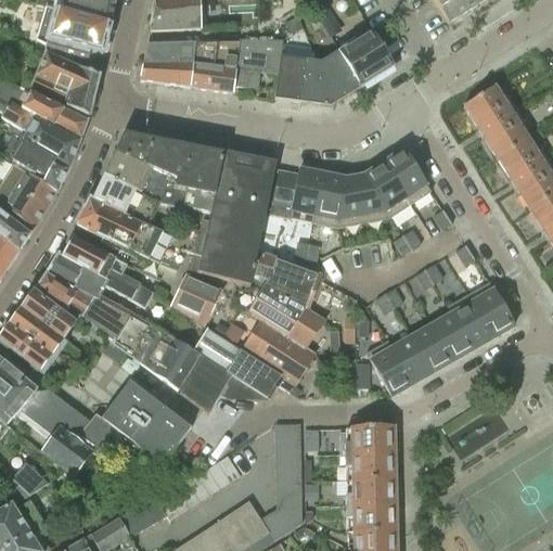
[(111,23),(115,0),(38,0),(37,2),(47,4),(47,7),(111,23)]
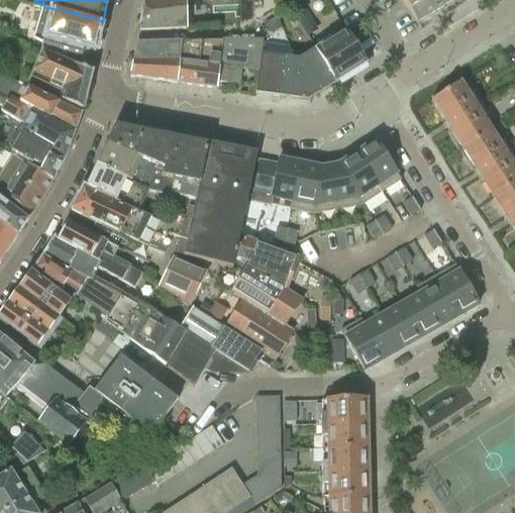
[(139,27),(186,25),(185,0),(143,0),(139,27)]
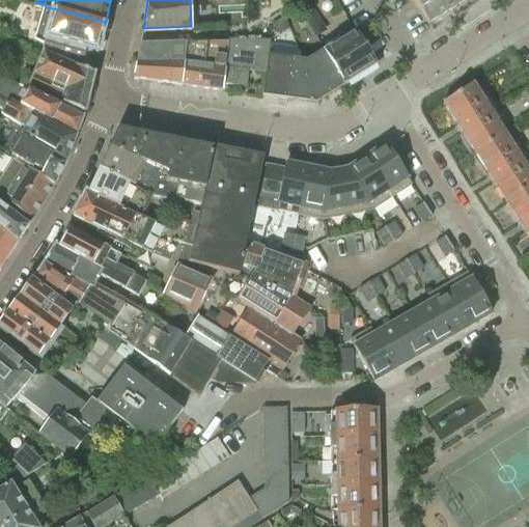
[(329,26),(312,0),(298,0),(317,33),(329,26)]
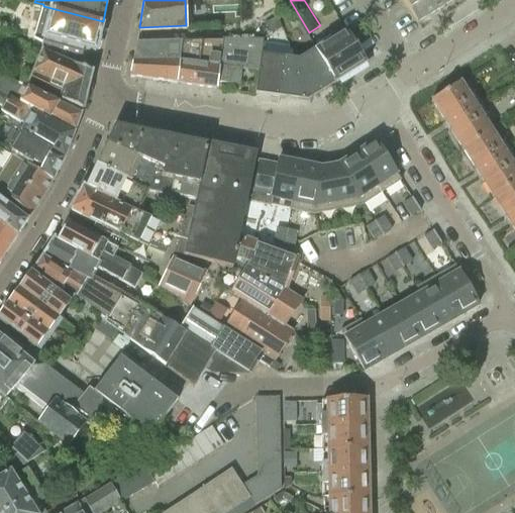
[(436,7),(431,0),(406,0),(418,18),(436,7)]
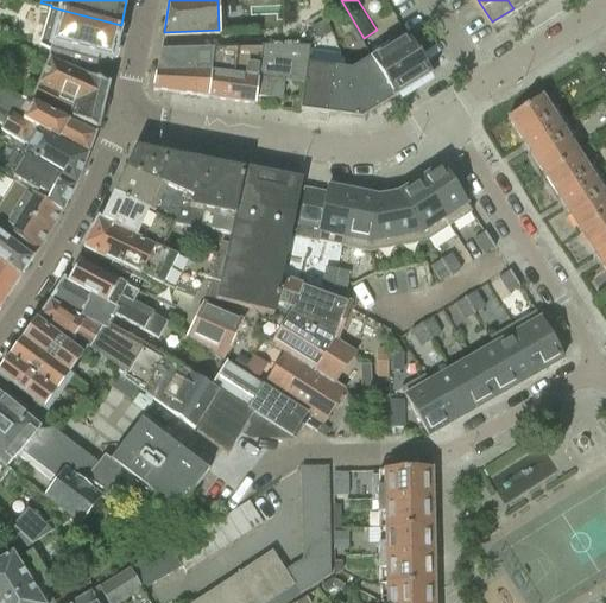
[(115,45),(121,25),(51,7),(40,44),(50,50),(49,51),(96,64),(99,55),(113,57),(117,46),(115,45)]
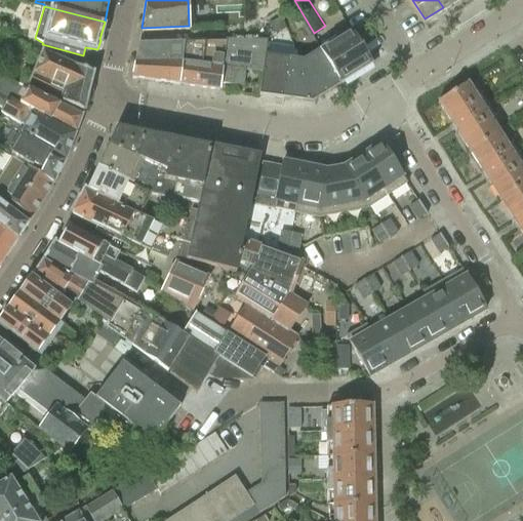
[(373,62),(352,26),(321,44),(343,80),(373,62)]
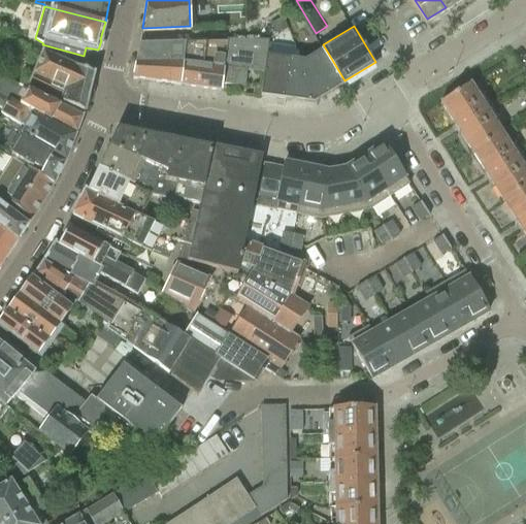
[(265,69),(267,51),(269,37),(228,38),(225,63),(238,65),(236,75),(247,76),(248,66),(265,69)]
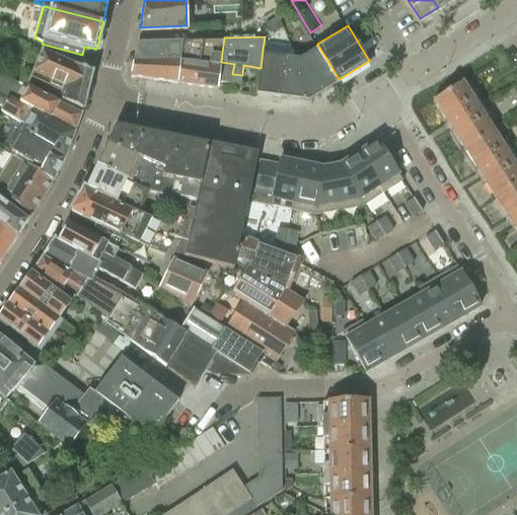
[(266,48),(294,53),(296,42),(268,37),(266,48)]
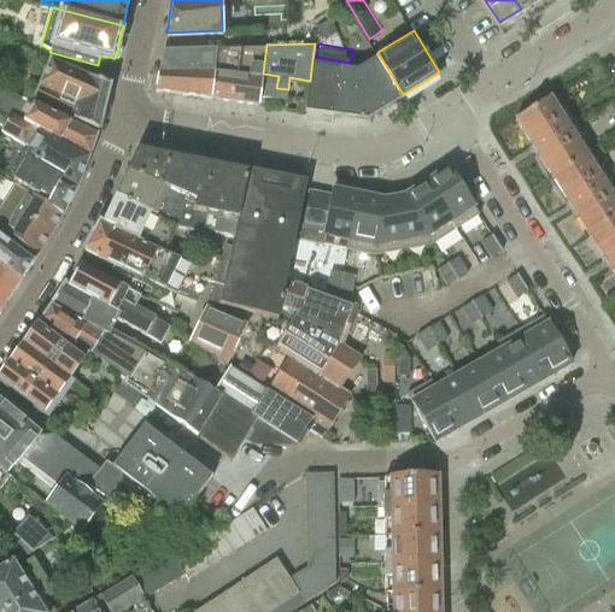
[(276,88),(279,76),(263,74),(267,45),(241,46),(238,71),(223,70),(216,70),(211,95),(259,101),(261,93),(275,95),(276,88)]
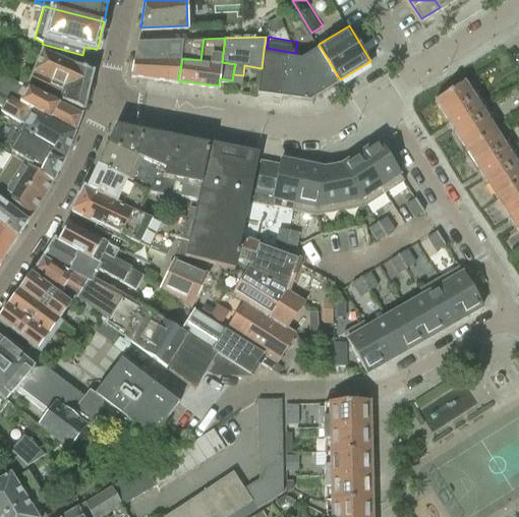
[(137,40),(134,58),(182,56),(182,59),(188,59),(200,60),(204,39),(187,39),(137,40)]
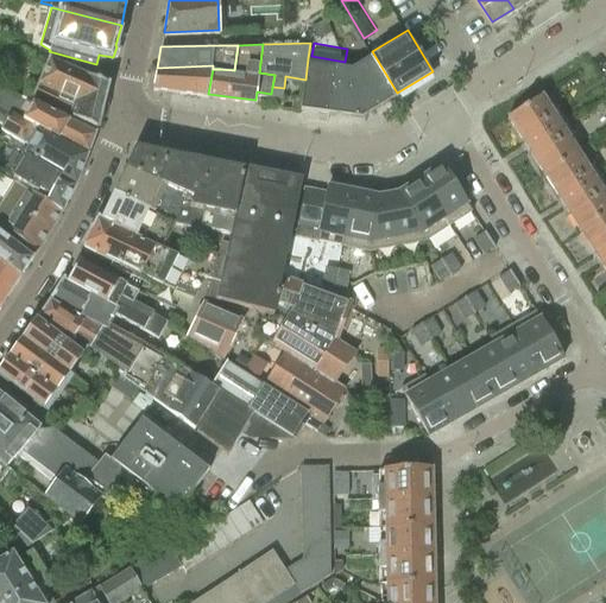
[(397,93),(372,51),(351,64),(336,62),(330,110),(363,114),(397,93)]
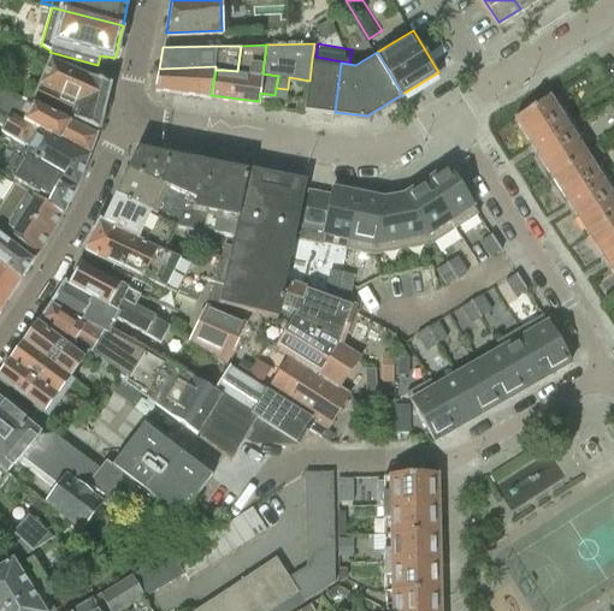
[(34,95),(100,126),(111,82),(51,55),(34,95)]
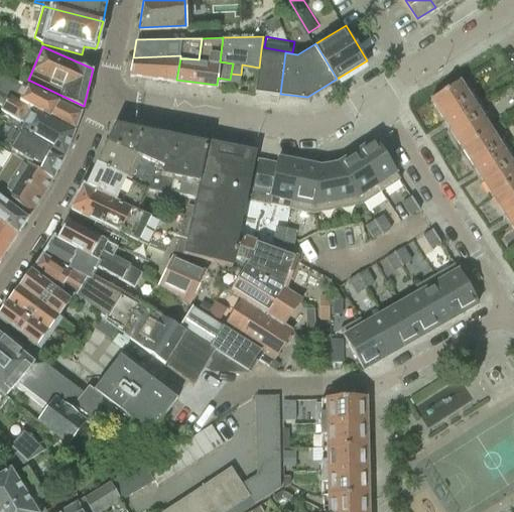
[(280,94),(285,52),(261,49),(259,68),(255,90),(280,94)]
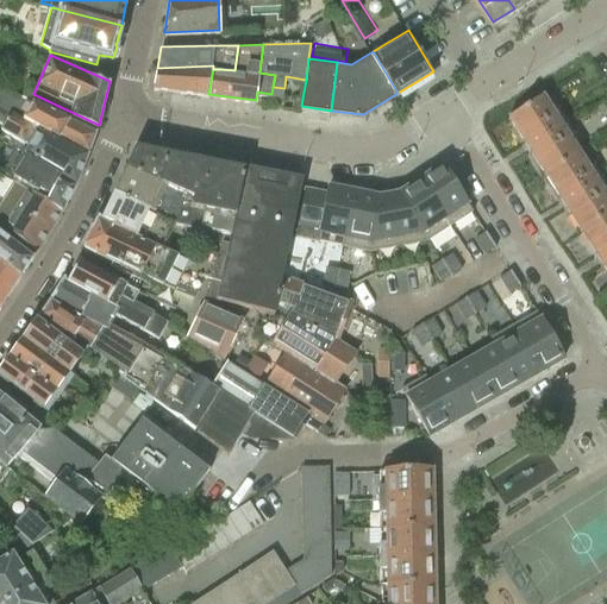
[(213,65),(157,68),(154,87),(208,94),(213,69),(213,65)]
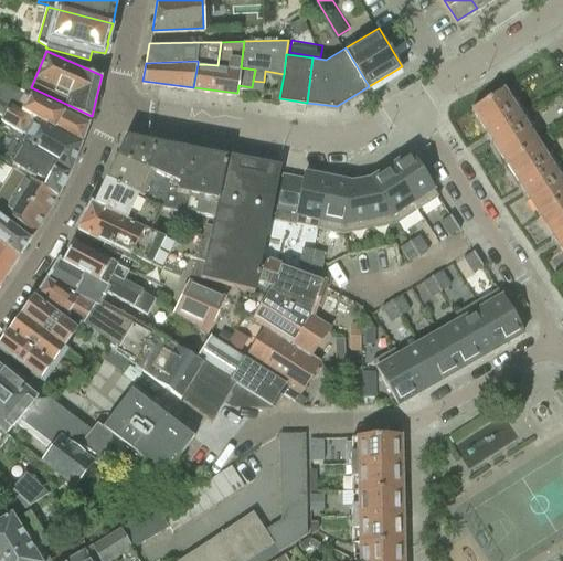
[(3,77),(0,82),(0,95),(83,141),(91,122),(3,77)]
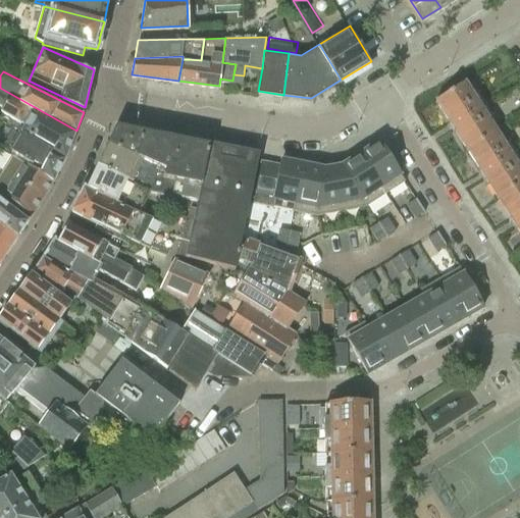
[(436,98),(468,148),(498,130),(466,80),(436,98)]
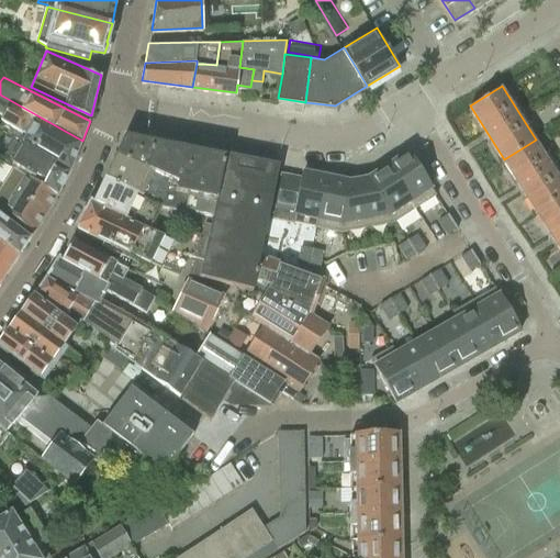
[(82,141),(0,95),(0,112),(2,114),(1,118),(26,133),(22,141),(71,168),(82,141)]
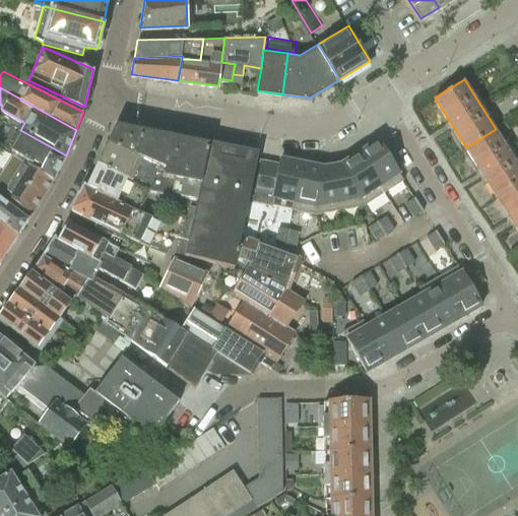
[(137,155),(142,128),(117,123),(108,142),(137,155)]
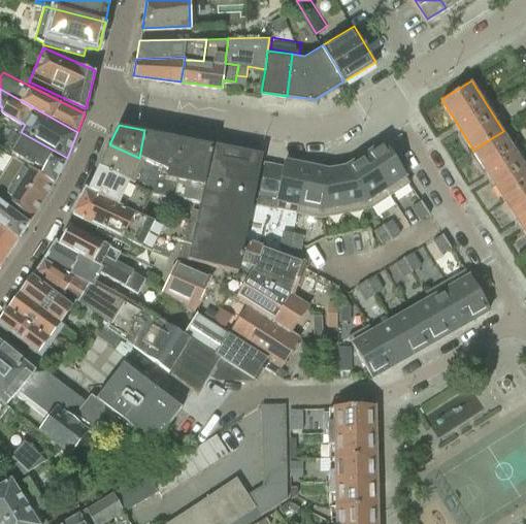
[(67,158),(21,132),(13,127),(1,144),(13,153),(55,182),(67,158)]
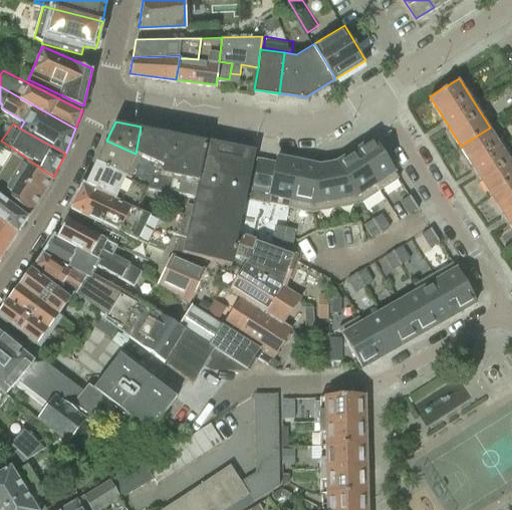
[(164,166),(171,133),(141,126),(136,154),(142,156),(164,166)]
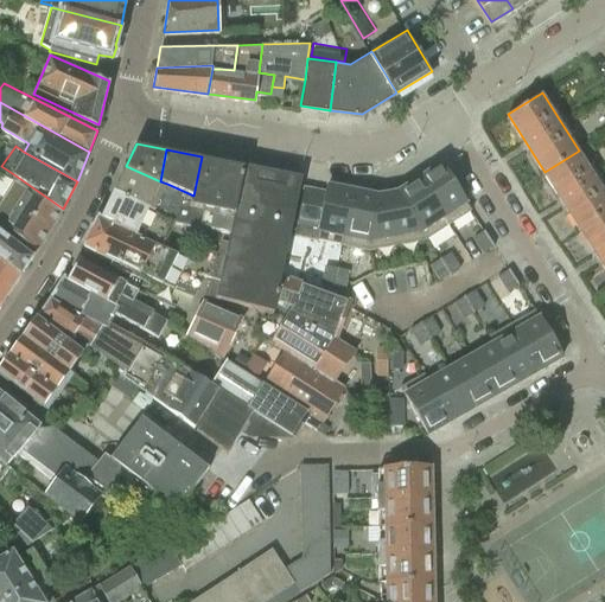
[(604,191),(579,151),(545,172),(580,228),(604,211),(604,191)]
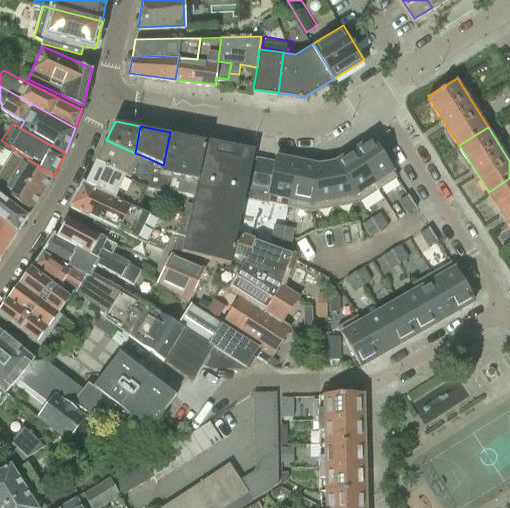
[(194,196),(206,143),(206,140),(170,132),(163,165),(148,185),(158,187),(193,196),(194,196)]
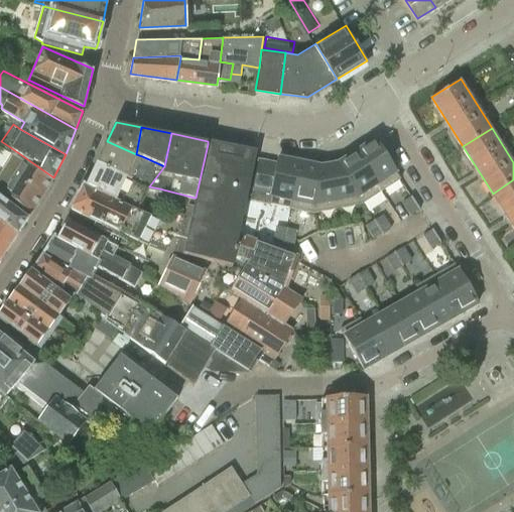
[(376,137),(358,149),(382,188),(401,176),(376,137)]
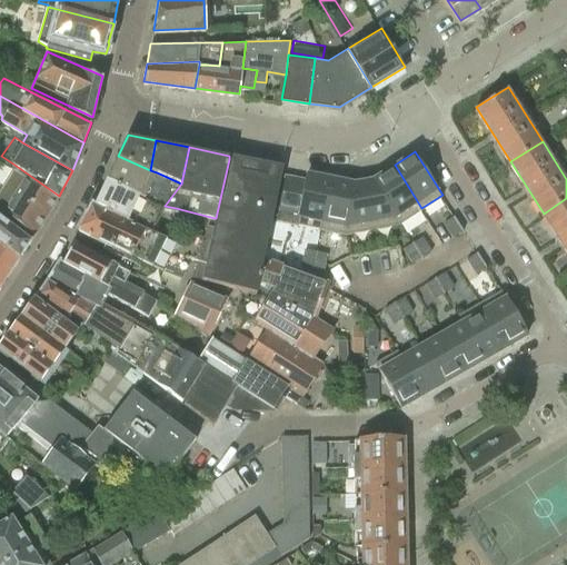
[(181,184),(157,172),(150,170),(118,156),(107,179),(165,206),(181,184)]
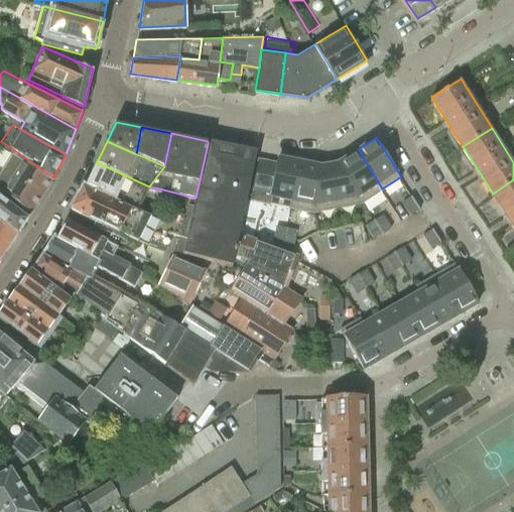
[(233,263),(236,254),(240,232),(256,155),(224,148),(224,147),(208,144),(196,198),(195,198),(194,204),(187,237),(184,251),(233,263)]
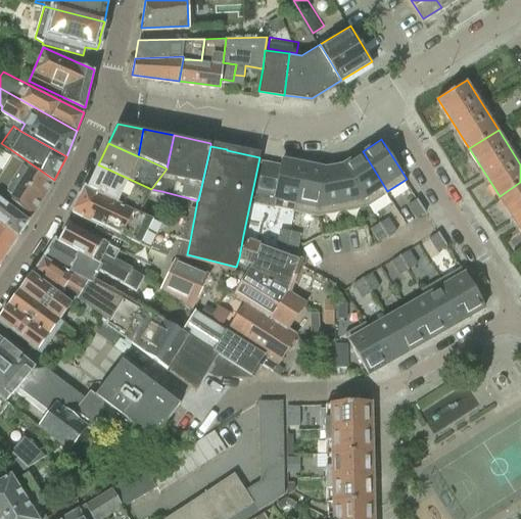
[(54,180),(13,151),(0,169),(0,187),(33,214),(54,180)]
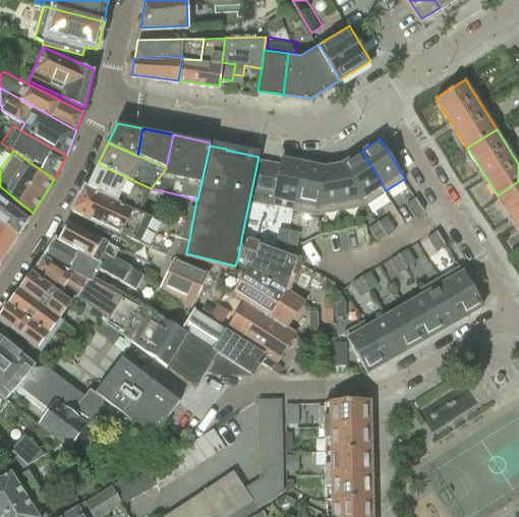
[(361,151),(342,163),(365,204),(386,190),(361,151)]
